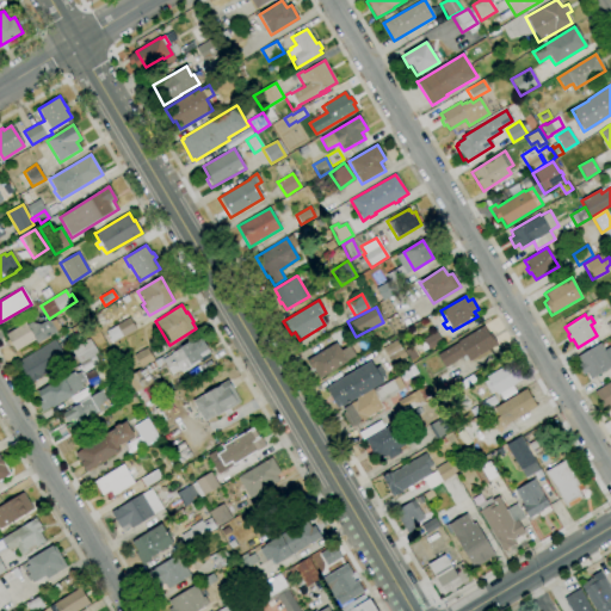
[(16,351),(5,334),(25,322),(26,326),(31,322),(39,325),(49,319),(50,321),(55,320),(61,328),(37,344),(35,340),(16,351)]
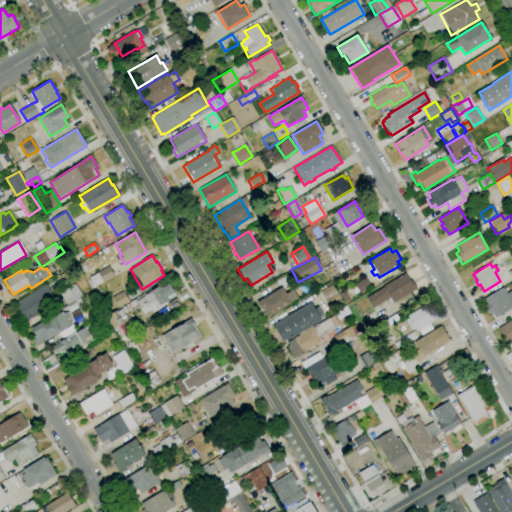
[(93,287),(88,278),(108,267),(114,276),(93,287)]
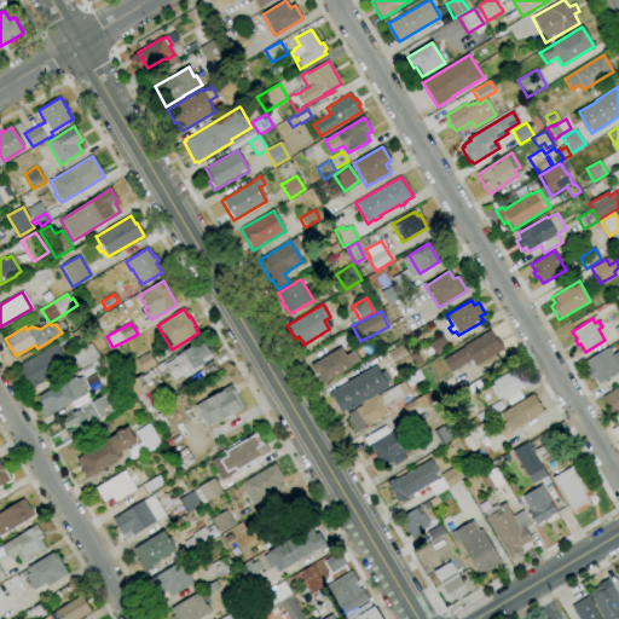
[(450,374),(443,359),(463,347),(463,346),(490,330),(495,340),(497,339),(504,350),(475,366),(472,360),(450,374)]
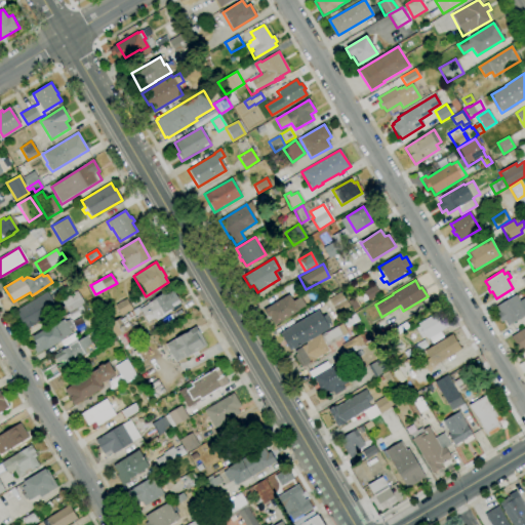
[(369,300),(364,292),(374,285),(379,293),(369,300)]
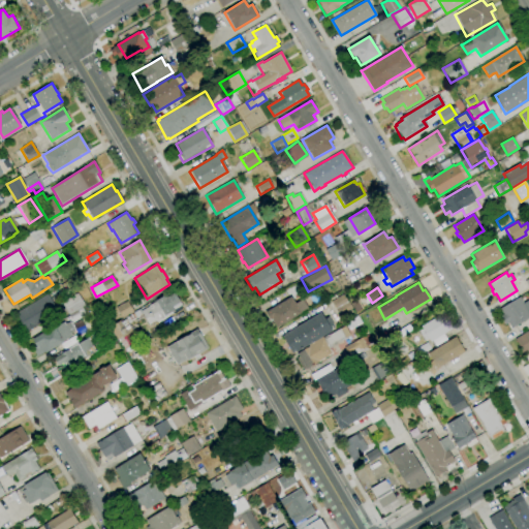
[(26,332),(16,314),(47,294),(48,296),(61,288),(65,293),(59,298),(61,302),(55,306),(59,312),(26,332)]
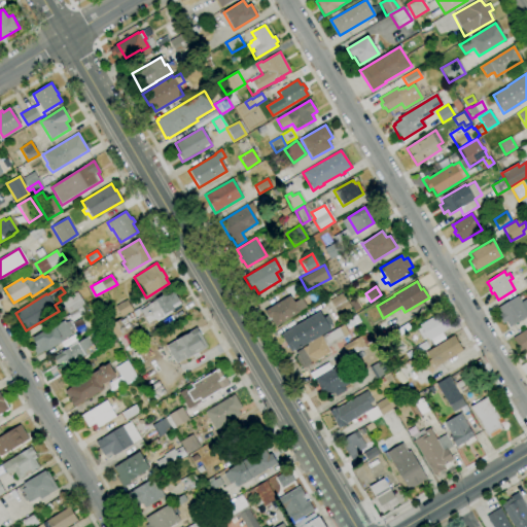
[(73,321),(70,317),(66,320),(64,317),(68,314),(61,302),(76,292),(77,293),(79,292),(82,295),(79,297),(84,305),(79,308),(83,315),(82,316),(81,315),(73,321)]
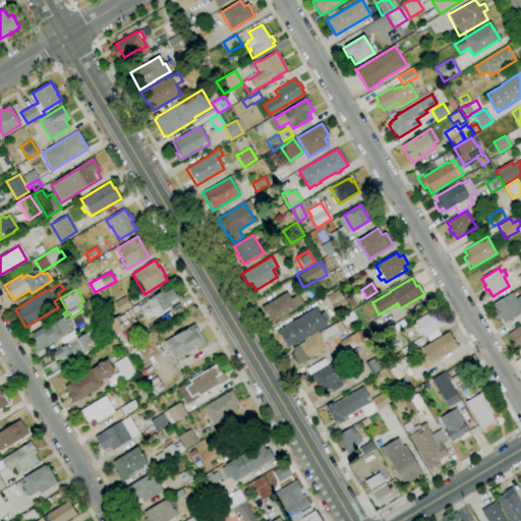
[(146,320),(139,309),(133,312),(131,308),(137,305),(138,306),(154,296),(162,290),(164,293),(170,289),(176,298),(177,297),(179,300),(168,306),(170,309),(158,316),(156,315),(155,314),(146,320)]
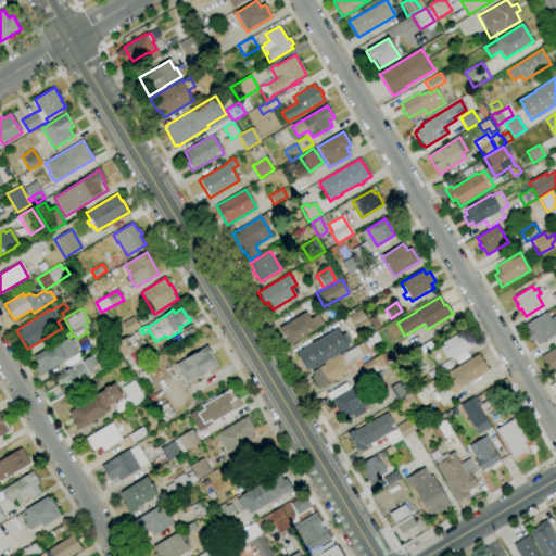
[(357,332),(348,317),(348,316),(359,310),(369,326),(357,332)]
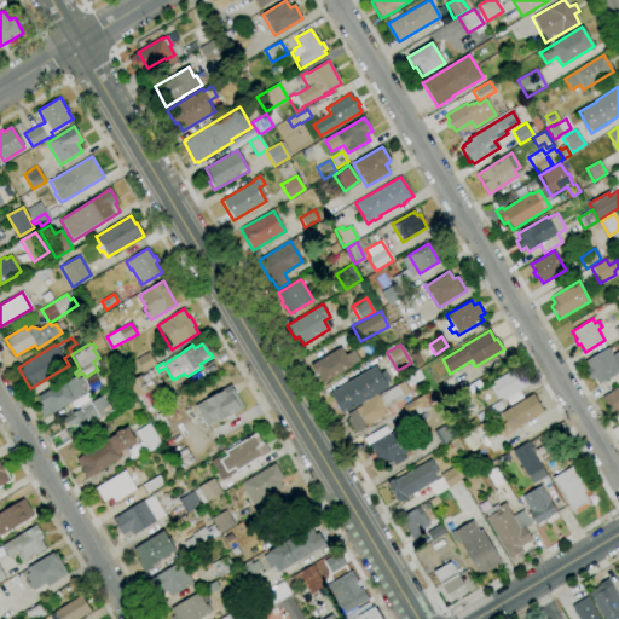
[(324,385),(317,374),(316,375),(310,365),(340,347),(352,366),(324,385)]
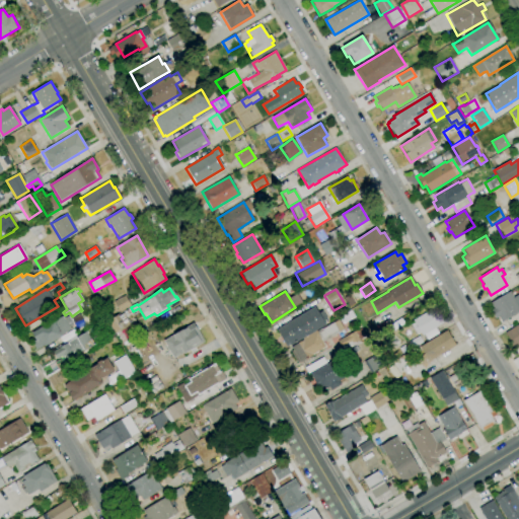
[(503,322),(499,316),(495,319),(490,311),(494,309),(490,303),(500,297),(509,292),(518,307),(518,312),(512,316),(503,322)]
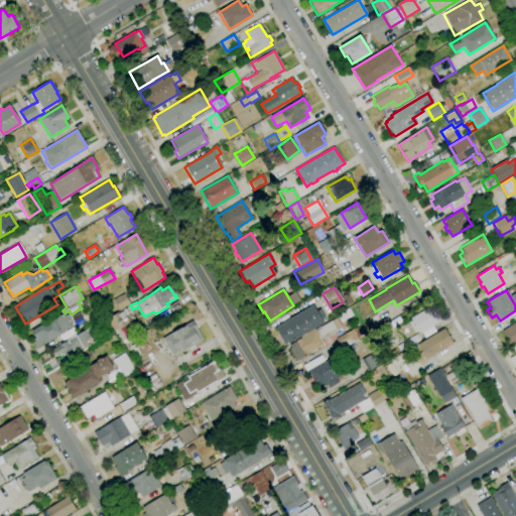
[(119,310),(113,299),(123,293),(129,304),(119,310)]
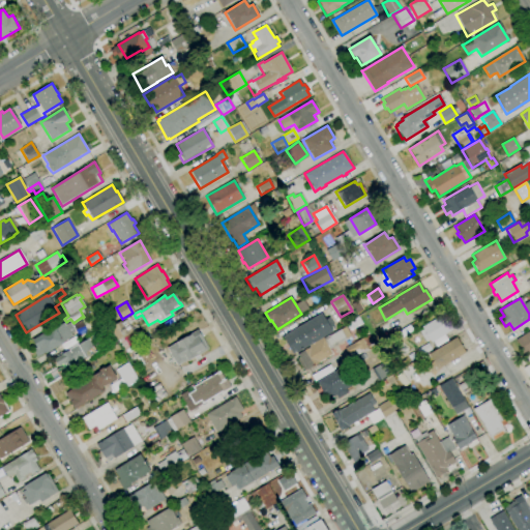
[(292,354),(282,337),(286,335),(285,334),(322,313),(333,331),(296,353),(295,352),(292,354)]
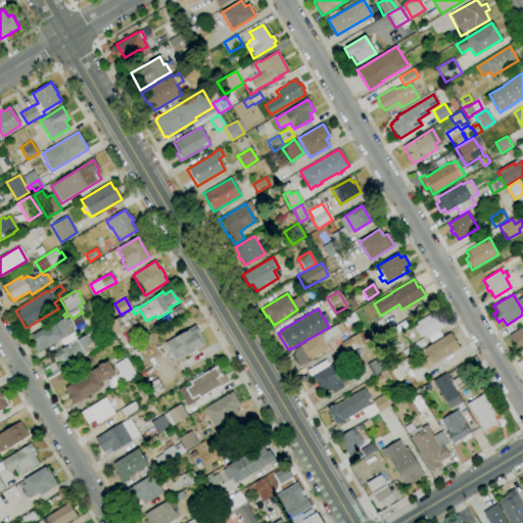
[(346,327),(342,320),(353,313),(358,320),(346,327)]
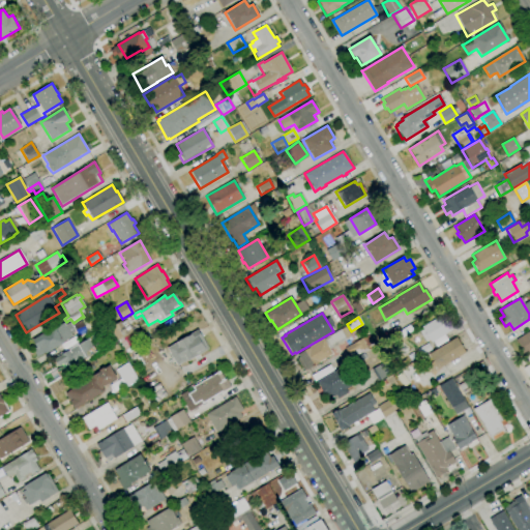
[(437,347),(434,342),(431,344),(429,340),(425,341),(419,331),(423,329),(421,327),(439,317),(442,323),(446,321),(452,330),(444,334),(448,341),(437,347)]
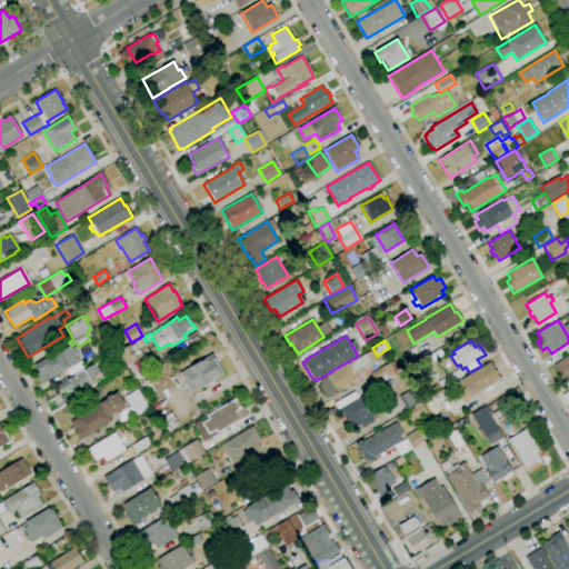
[(40,383),(35,375),(39,373),(33,366),(68,346),(70,349),(75,346),(80,356),(76,358),(77,361),(69,366),(69,367),(40,383)]
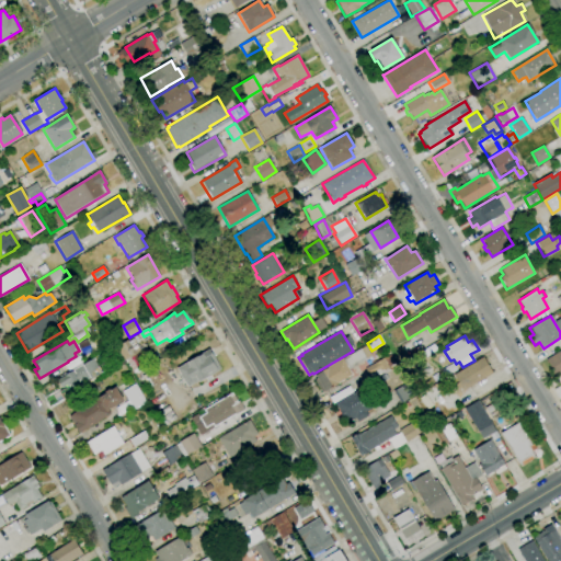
[(135,353),(132,355),(138,367),(133,370),(126,361),(125,361),(116,347),(127,341),(135,353)]
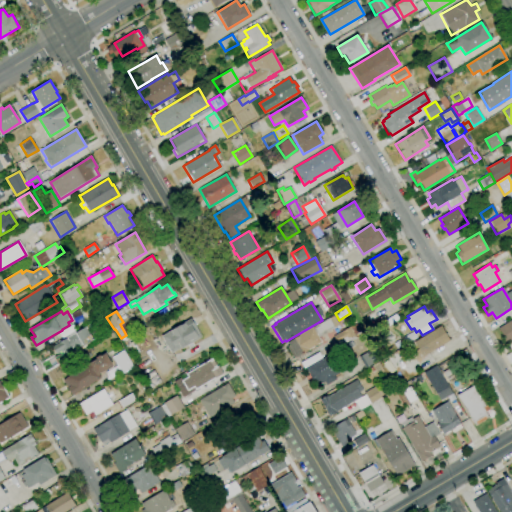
[(114,329),(107,334),(101,325),(108,321),(107,320),(101,323),(98,318),(103,315),(105,318),(106,317),(114,329)]
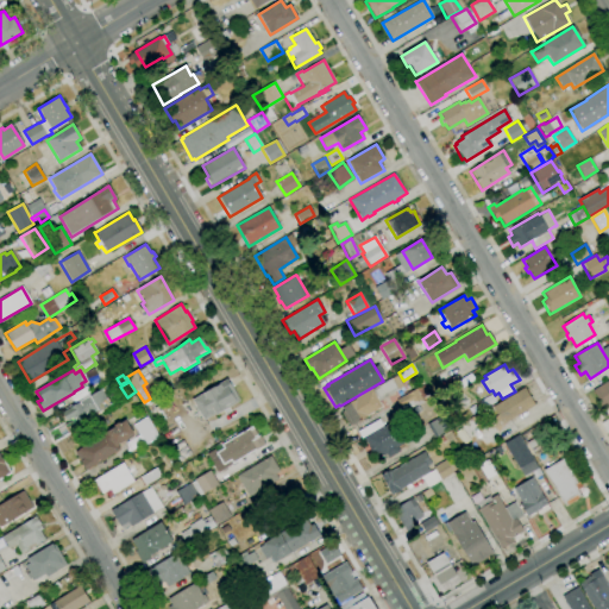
[(203,421),(190,400),(226,378),(239,401),(215,415),(214,414),(203,421)]
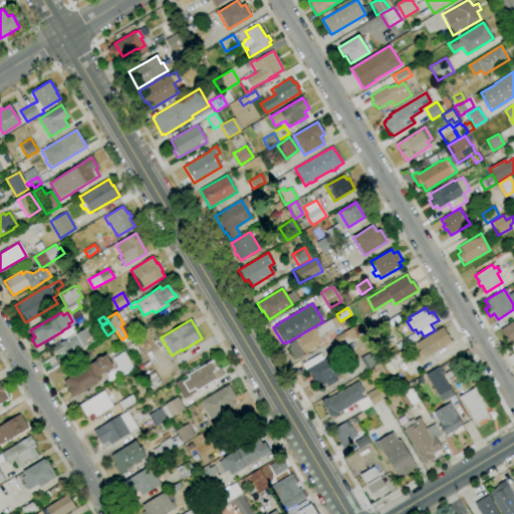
[(294,359),(287,348),(289,347),(287,344),(299,336),(299,335),(312,327),(313,328),(319,324),(319,325),(329,319),(335,329),(319,338),(322,343),(309,351),(309,352),(297,359),(296,358),(294,359)]
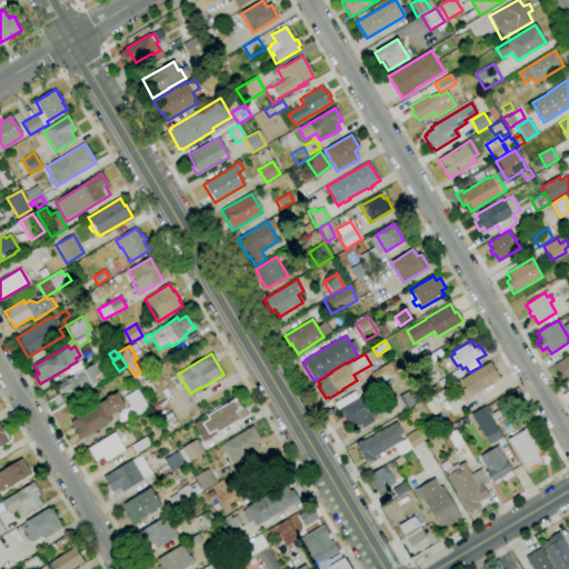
[(568,379),(561,385),(557,377),(559,375),(553,366),(553,365),(568,355),(568,379)]
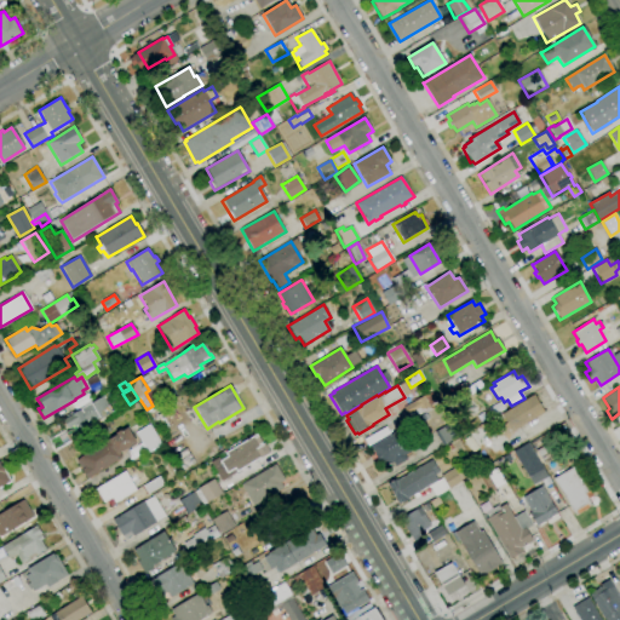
[(506,424),(500,414),(533,395),(544,413),(503,437),(497,429),(506,424)]
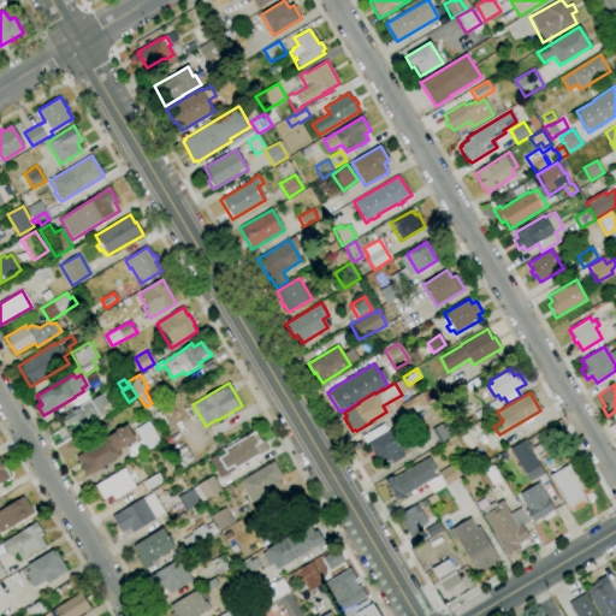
[(70,431),(63,419),(94,398),(102,394),(112,409),(100,418),(98,414),(70,431)]
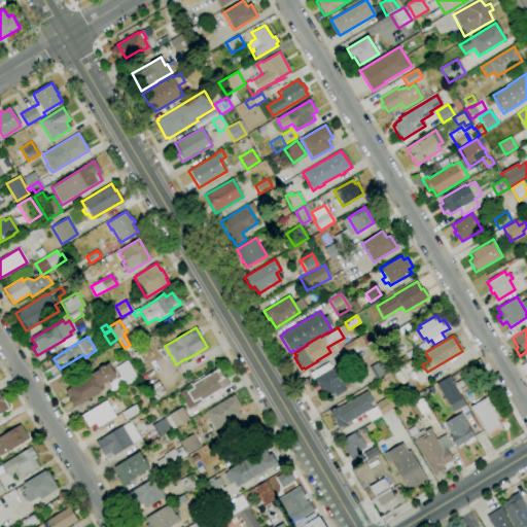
[(348,357),(342,347),(359,337),(366,348),(359,352),(359,351),(348,357)]
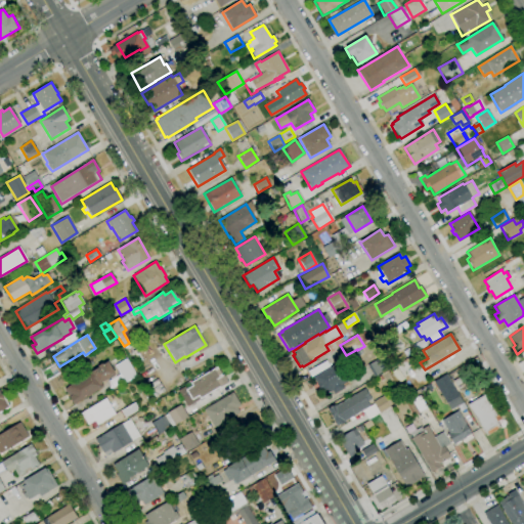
[(417,352),(412,346),(423,339),(427,346),(417,352)]
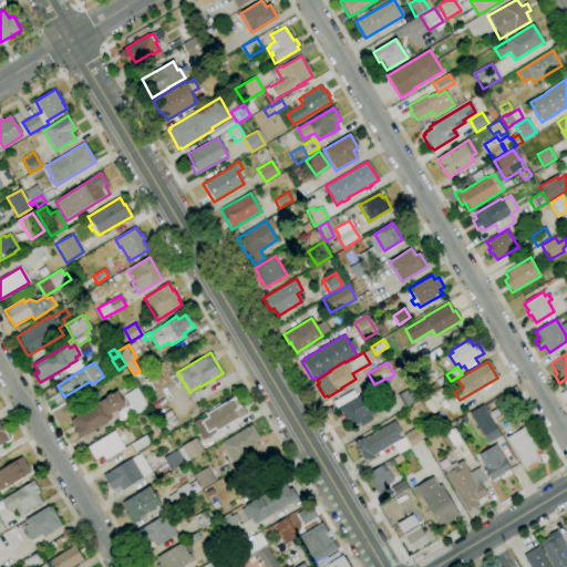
[(405,408),(398,395),(410,388),(418,400),(405,408)]
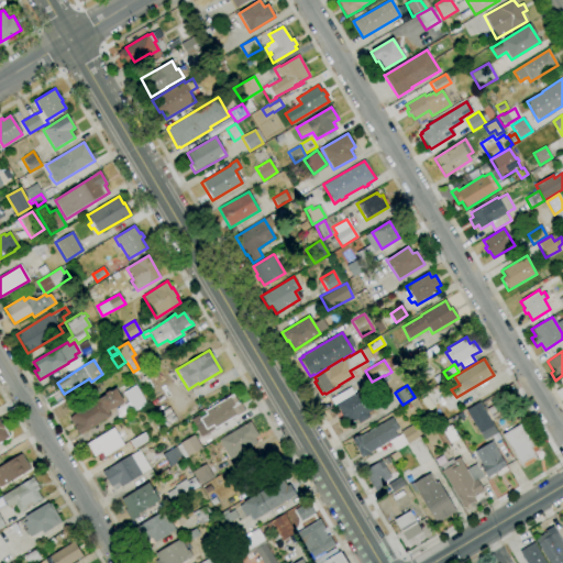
[(134,411),(123,394),(134,386),(146,404),(134,411)]
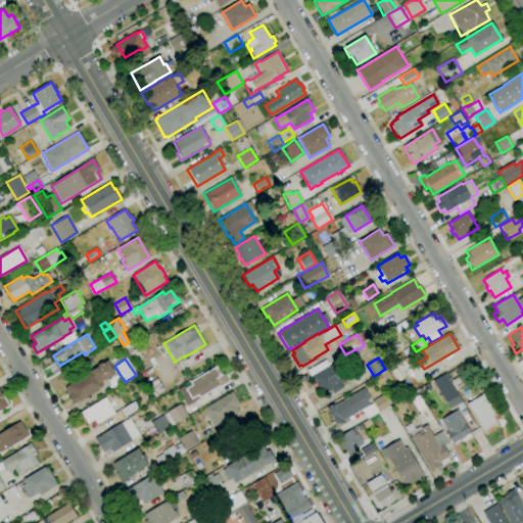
[(73,406),(67,396),(69,395),(65,389),(92,372),(91,371),(98,367),(97,366),(101,363),(102,364),(107,361),(115,374),(101,382),(103,386),(73,406)]
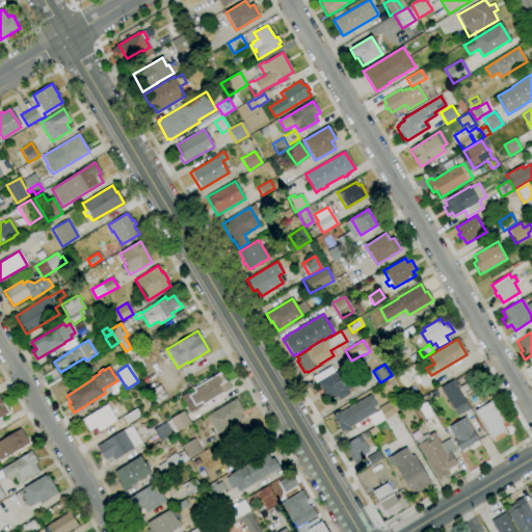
[(339,400),(337,397),(331,400),(329,399),(327,398),(325,396),(321,390),(322,389),(318,383),(343,368),(350,379),(352,378),(354,381),(351,383),(353,387),(347,391),(349,394),(339,400)]
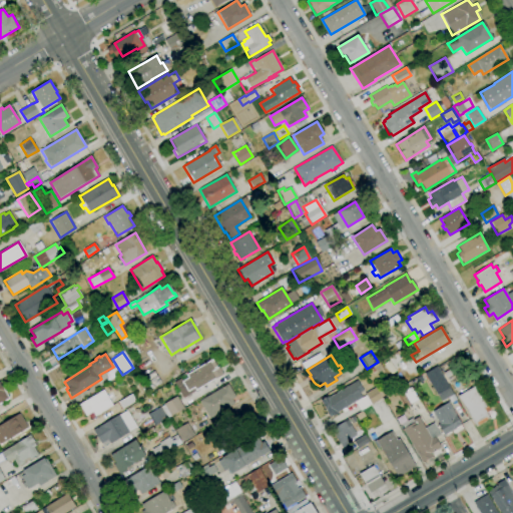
[(183,398),(175,385),(188,378),(186,375),(211,360),(218,371),(216,372),(219,376),(195,391),(183,398)]
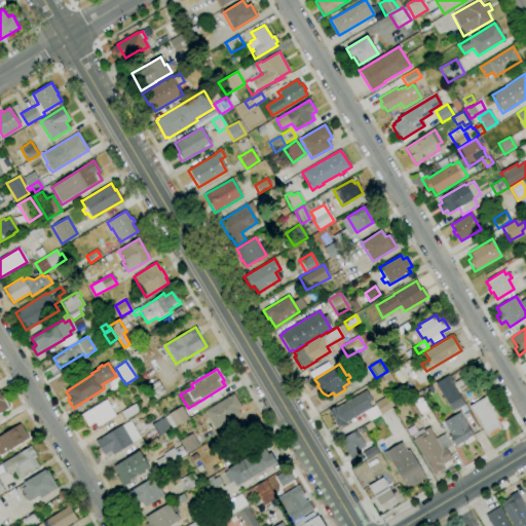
[(452,412),(448,405),(448,406),(435,383),(448,376),(460,398),(464,405),(452,412)]
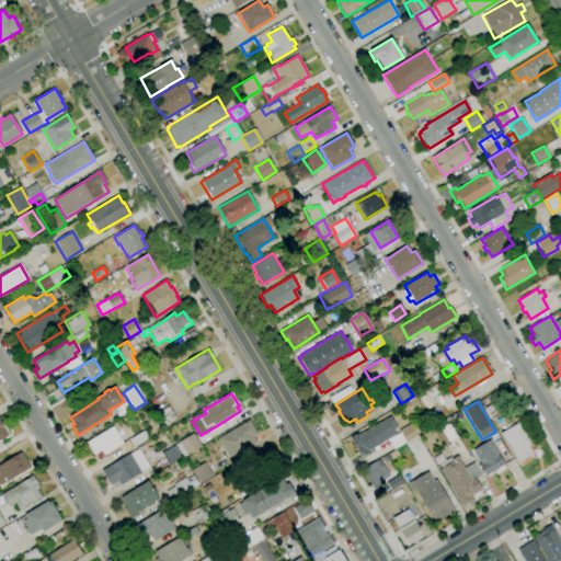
[(491,418),(485,408),(491,404),(496,414),(491,418)]
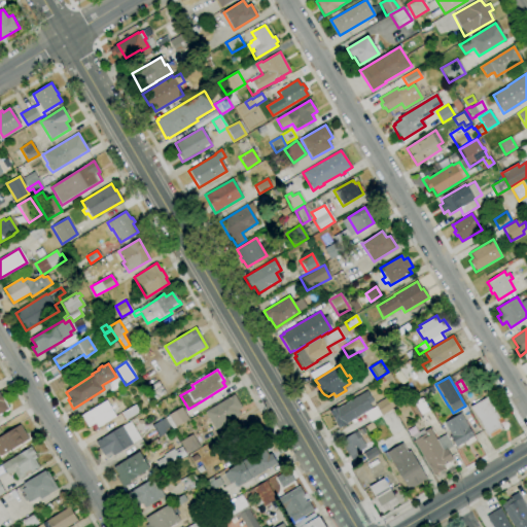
[(155,399),(147,387),(157,382),(165,394),(155,399)]
